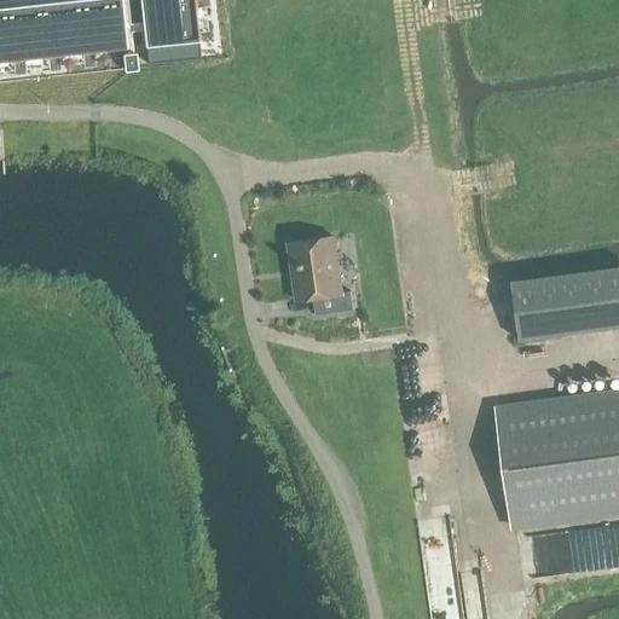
[(94,65),(94,61),(93,51),(116,48),(123,48),(117,0),(74,0),(0,7),(0,61),(12,61),(13,75),(25,74),(25,68),(24,59),(46,57),(47,65),(48,71),(61,69),(59,64),(58,55),(81,52),(82,67),(94,65)]
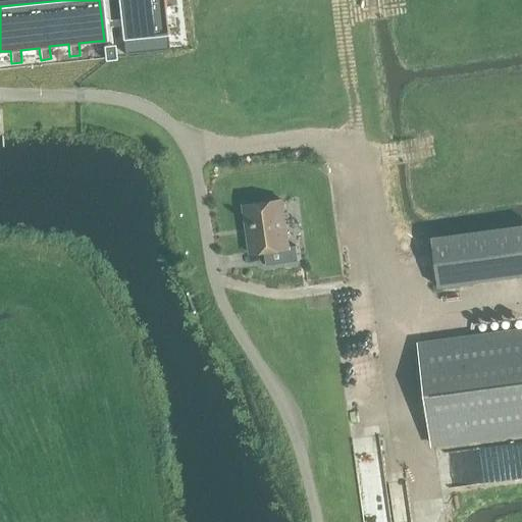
[(118,0),(120,17),(121,24),(124,54),(169,49),(166,27),(164,6),(172,5),(176,5),(175,0),(118,0)]
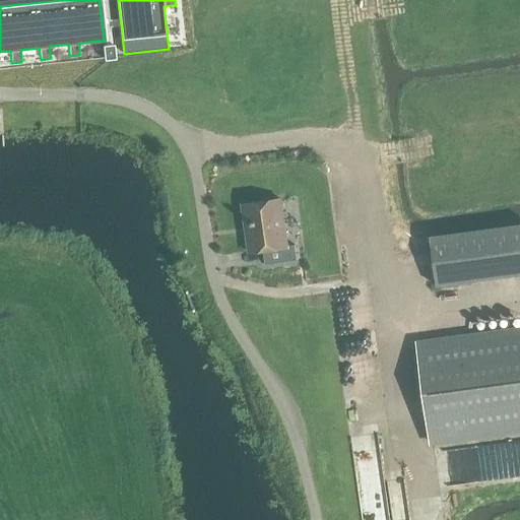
[(113,44),(111,44),(104,45),(103,45),(104,58),(114,57),(113,44)]
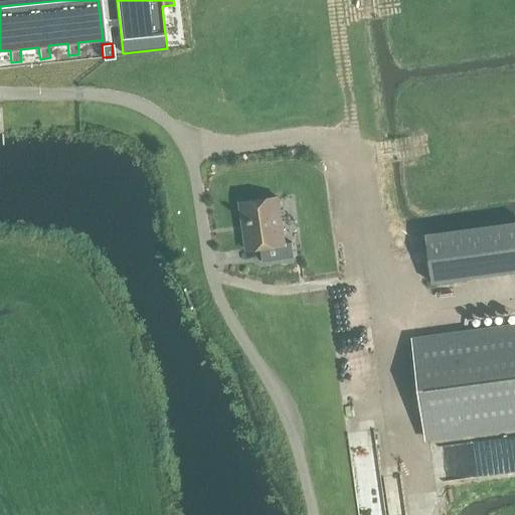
[(284,243),(278,197),(239,202),(246,249),(260,247),(262,262),(295,256),(292,242),(284,243)]
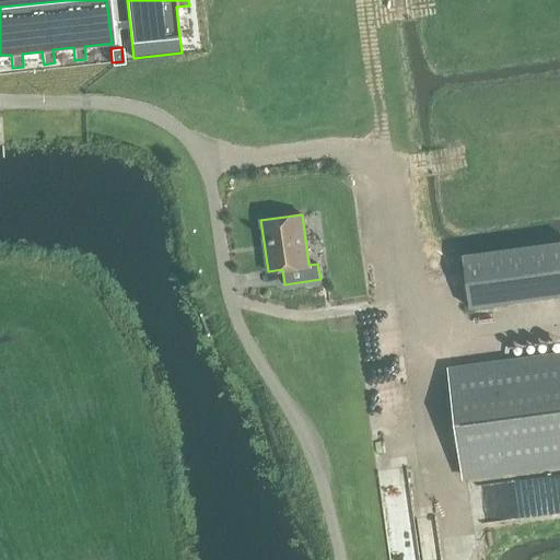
[(469,307),(559,295),(559,241),(463,254),(469,307)]
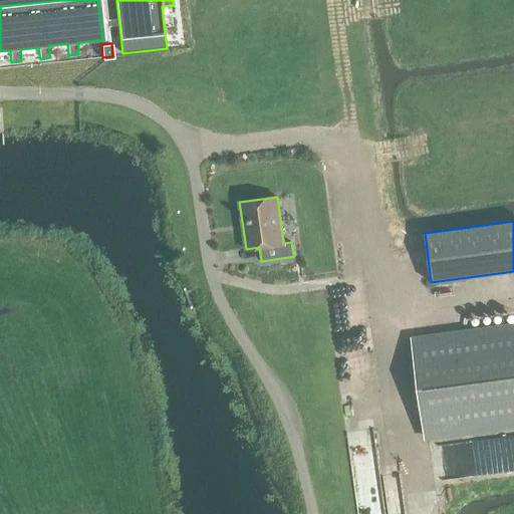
[(426,438),(513,425),(513,325),(413,339),(426,438)]
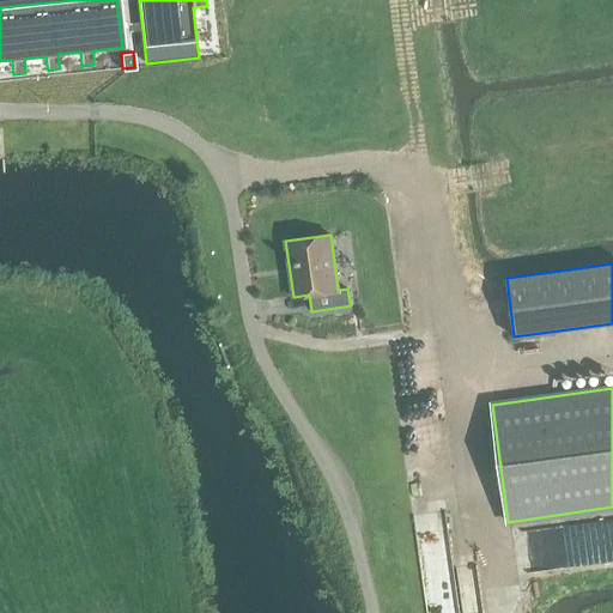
[(578,547),(581,562),(612,557),(612,516),(552,523),(556,551),(578,547)]
